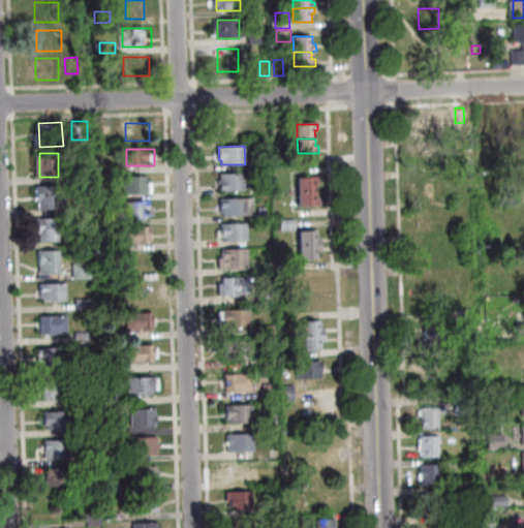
[(112,159),(97,160),(97,171),(112,171),(112,159)]
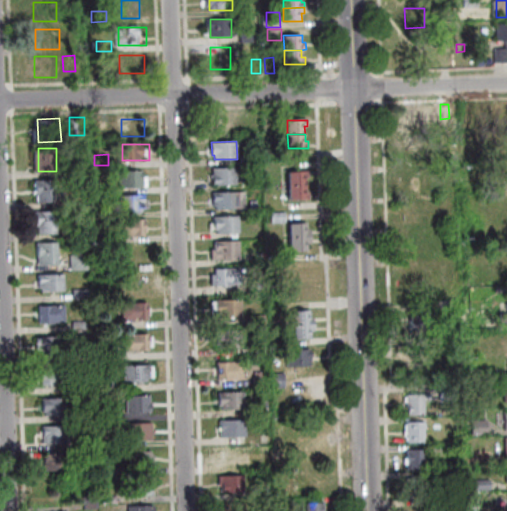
[(237,168),(214,169),(214,186),(237,185),(237,168)]
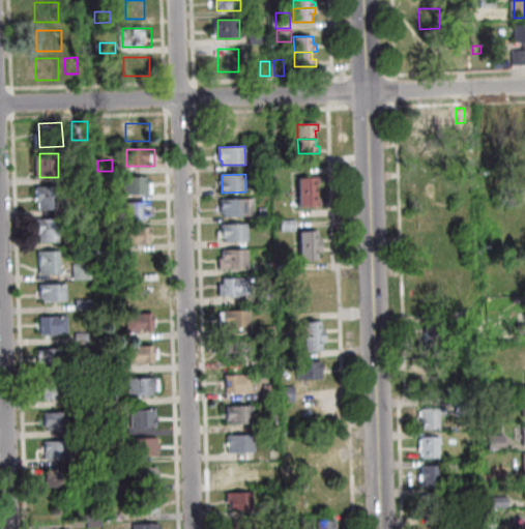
[(126,176),(126,195),(155,194),(155,176),(126,176)]
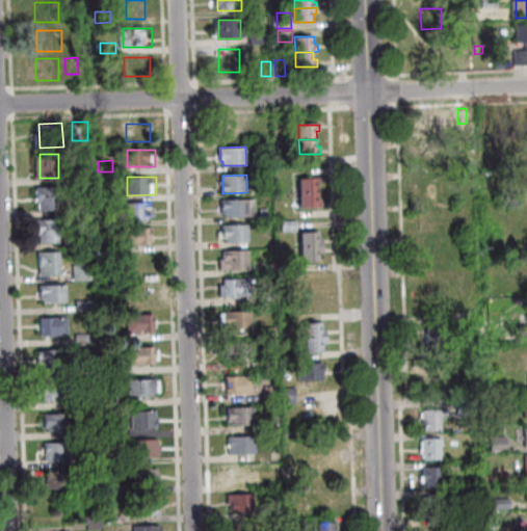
[(318,192),(299,192),(299,178),(321,178),(321,184),(318,185),(318,192)]
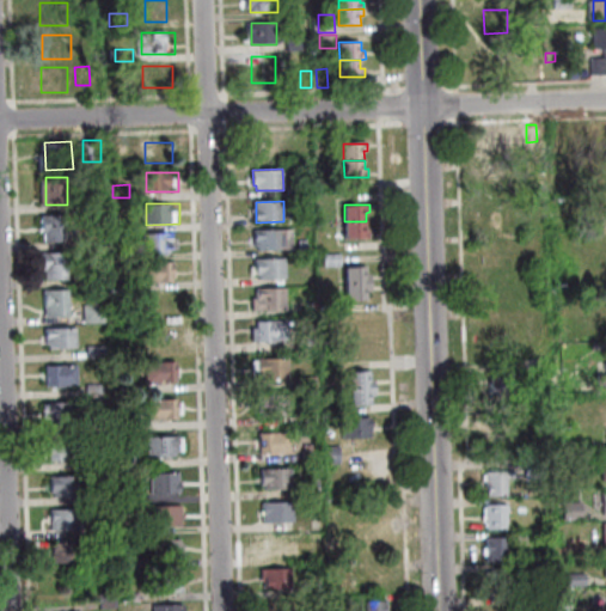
[(47,242),(74,242),(74,215),(47,215),(47,242)]
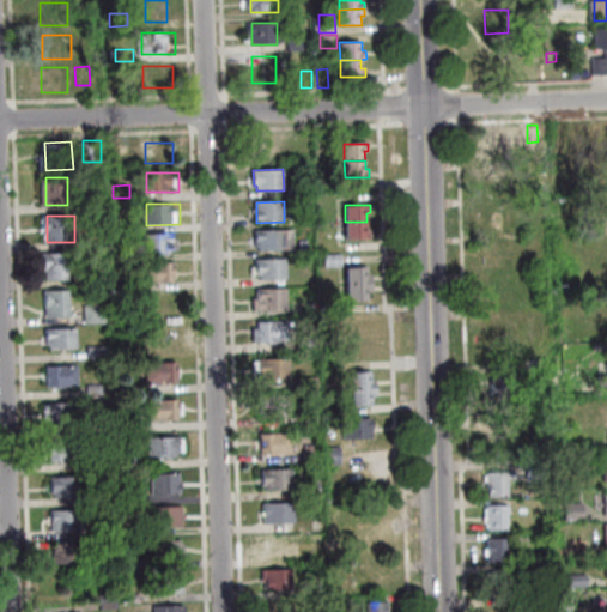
[(346,238),(371,238),(371,230),(368,231),(366,222),(345,222),(346,238)]
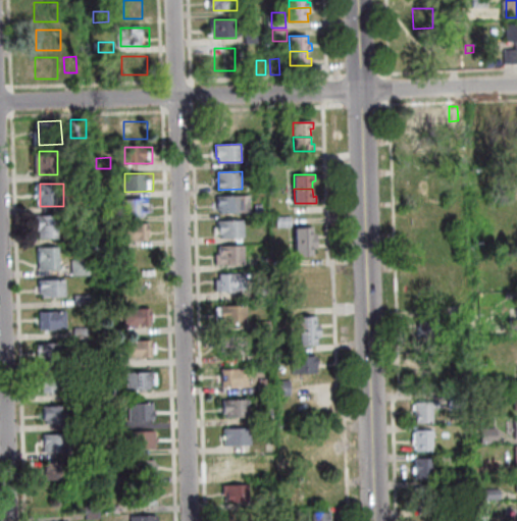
[(221,213),(249,213),(249,196),(218,197),(218,209),(221,209),(221,213)]
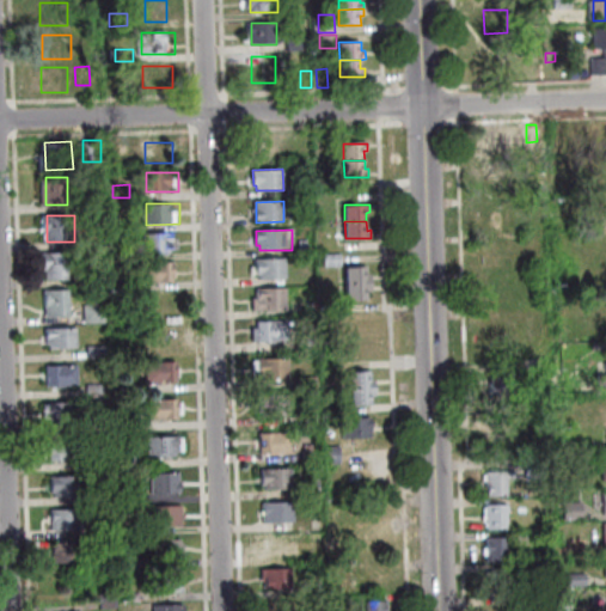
[(181,233),(146,233),(146,252),(181,252),(181,233)]
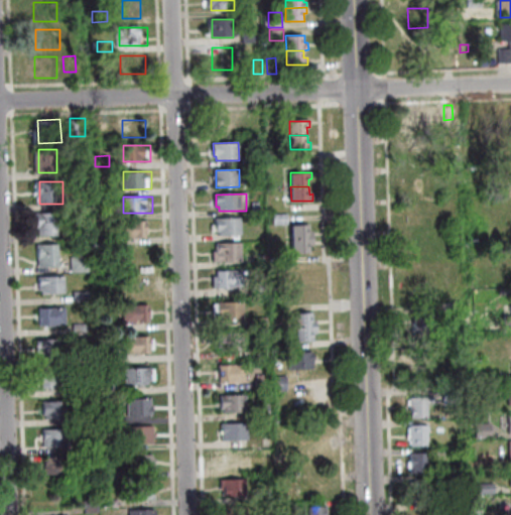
[(61,213),(40,213),(40,235),(61,235),(61,213)]
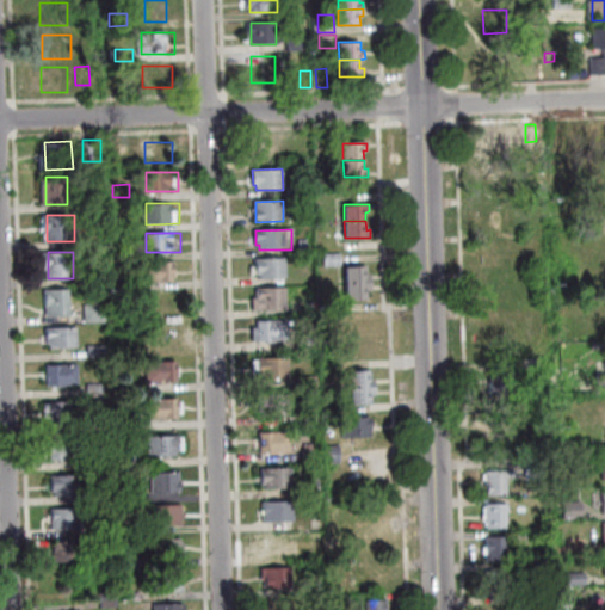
[(341,254),(325,254),(325,266),(341,265),(341,254)]
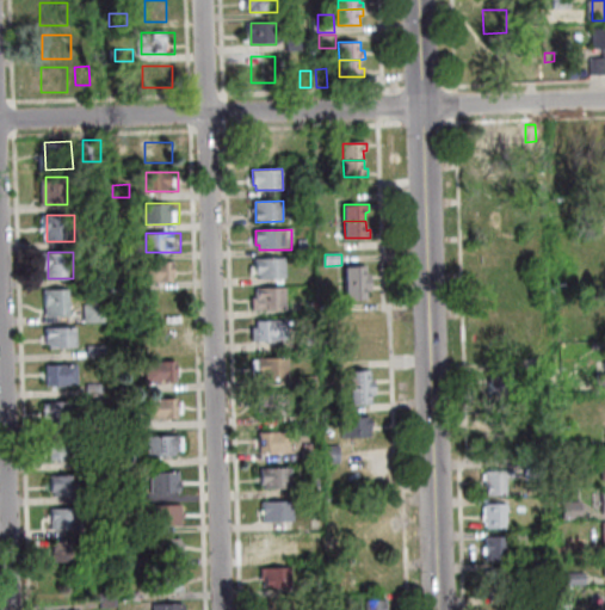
[(285,258),(255,259),(257,273),(259,273),(260,278),(285,278),(285,258)]
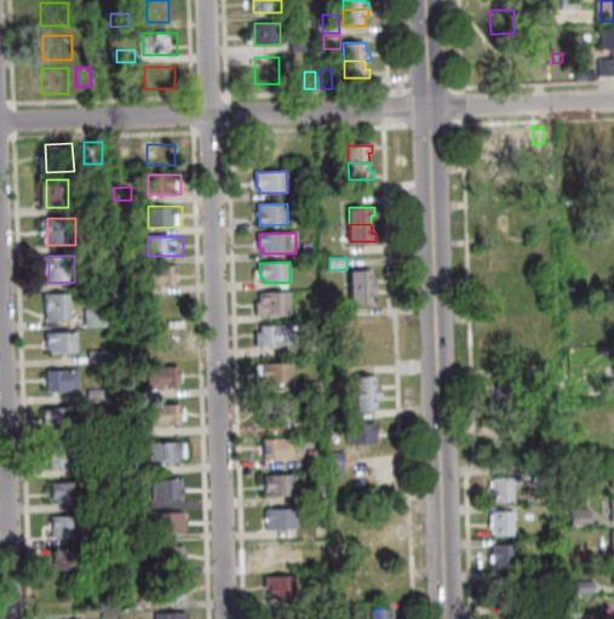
[(148,286),(179,286),(179,265),(148,265),(148,286)]
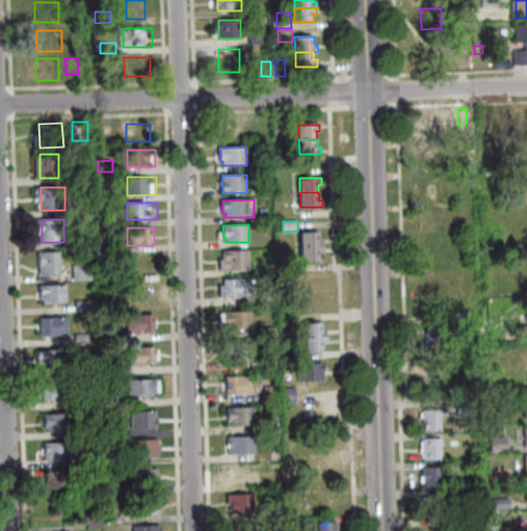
[(321,261),(320,251),(323,251),(322,239),(320,239),(320,232),(301,233),(302,261),(321,261)]
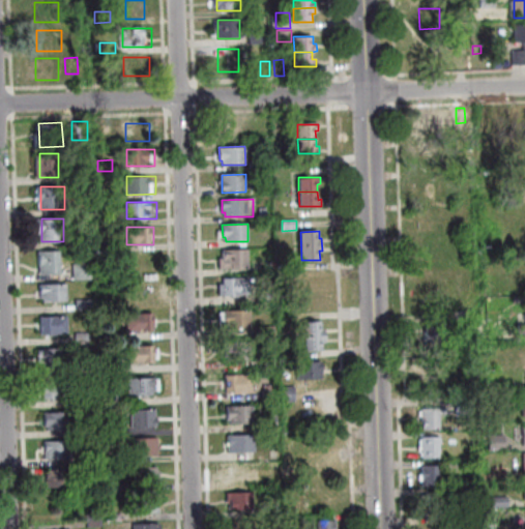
[(64,251),(41,251),(41,274),(64,274),(64,251)]
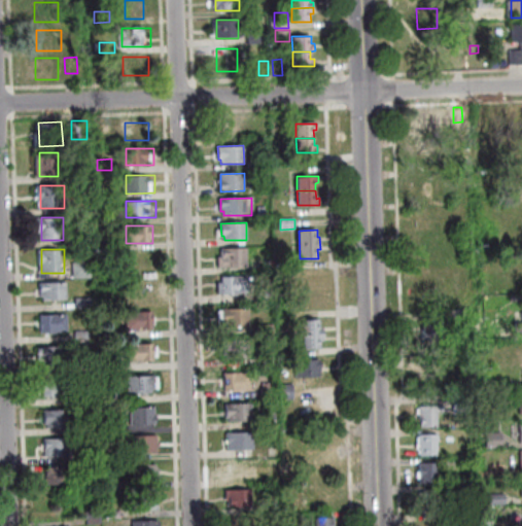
[(247,249),(222,249),(222,256),(218,256),(218,268),(247,268),(247,249)]
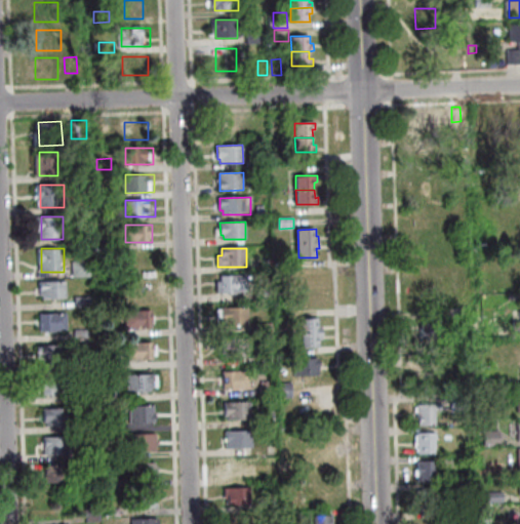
[(75,260),(76,276),(94,276),(94,260),(75,260)]
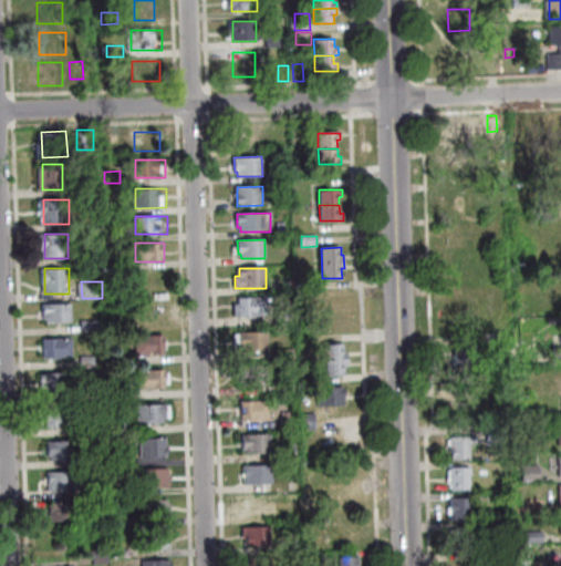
[(235,317),(267,316),(267,298),(239,298),(239,305),(235,305),(235,317)]
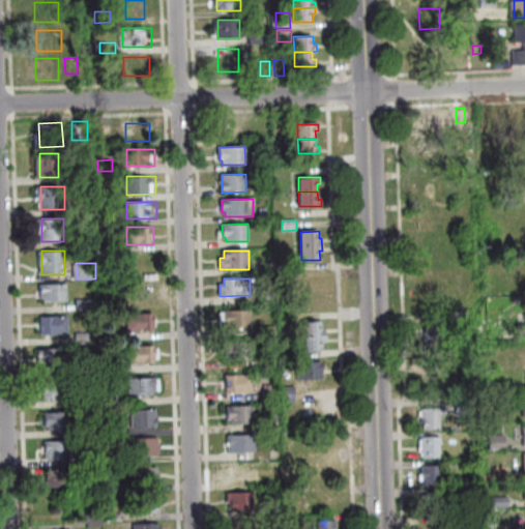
[(42,302),(69,302),(69,284),(42,284),(42,302)]
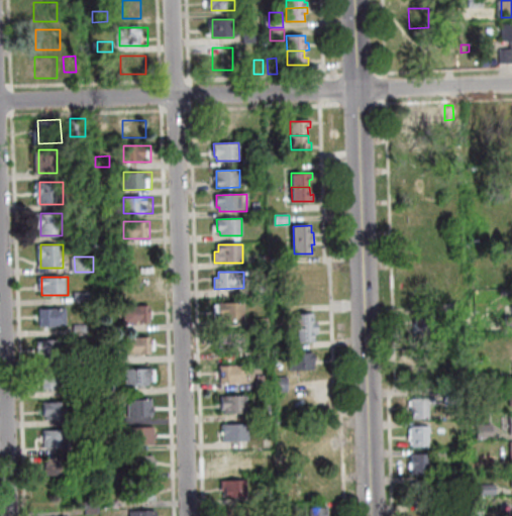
[(253,284),(253,294),(267,294),(267,284),(253,284)]
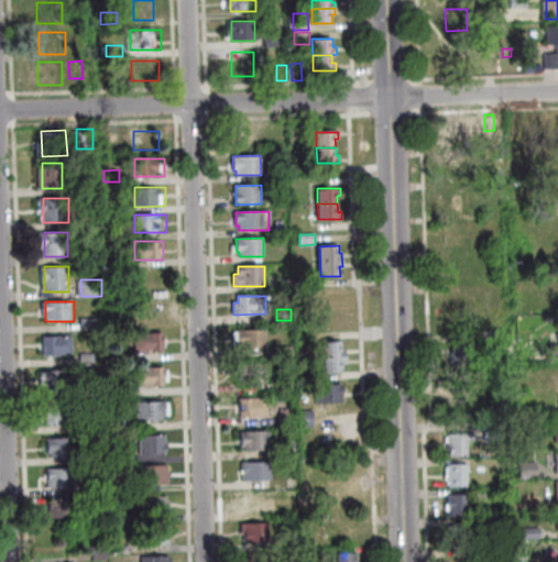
[(84,317),(84,326),(99,326),(99,317),(84,317)]
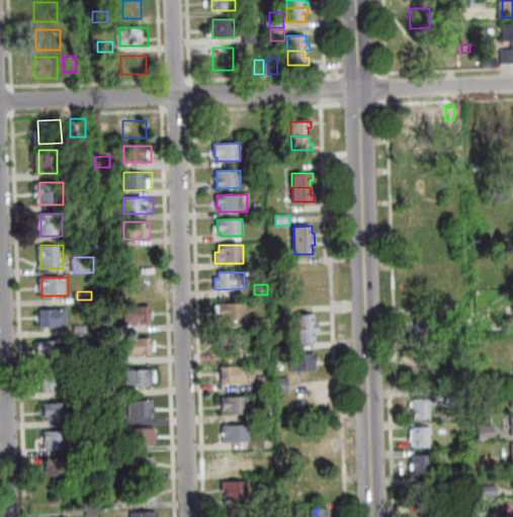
[(245,304),(216,305),(216,317),(222,317),(222,321),(246,320),(245,304)]
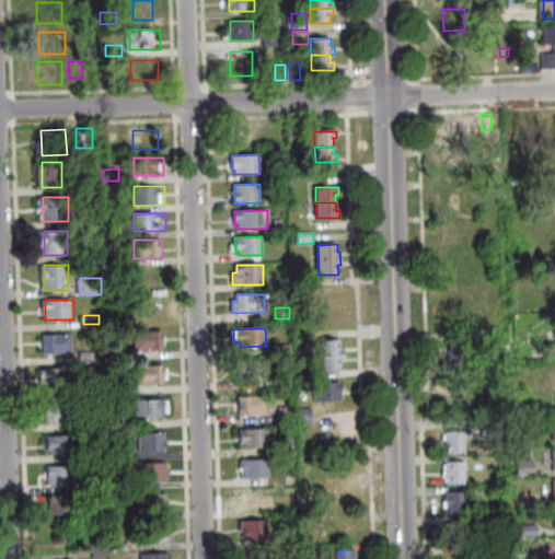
[(164,330),(138,330),(138,351),(164,351),(164,330)]
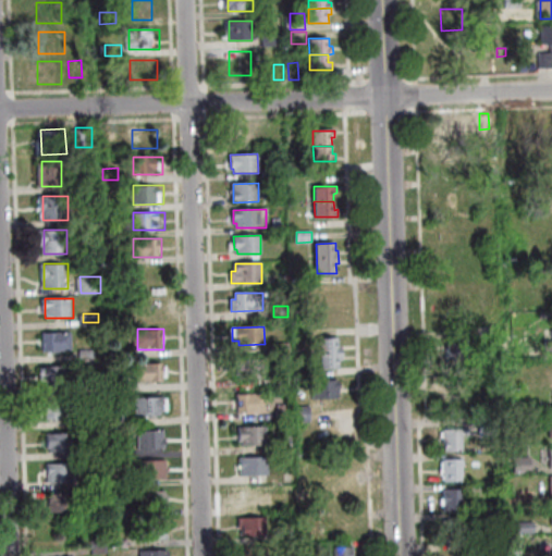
[(75,332),(46,332),(46,351),(75,351),(75,332)]
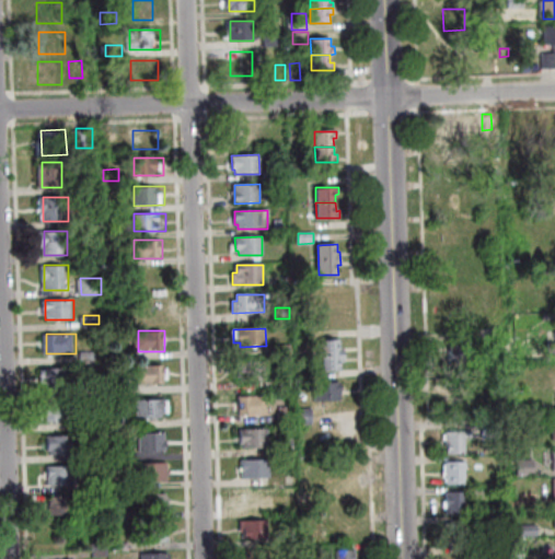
[(320,340),(321,371),(342,370),(342,362),(344,362),(343,347),(342,347),(340,339),(320,340)]
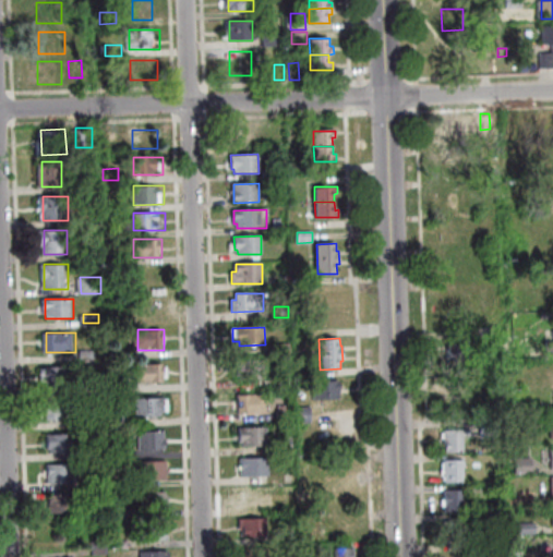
[(470,360),(449,361),(449,347),(452,347),(452,340),(470,339),(470,360)]
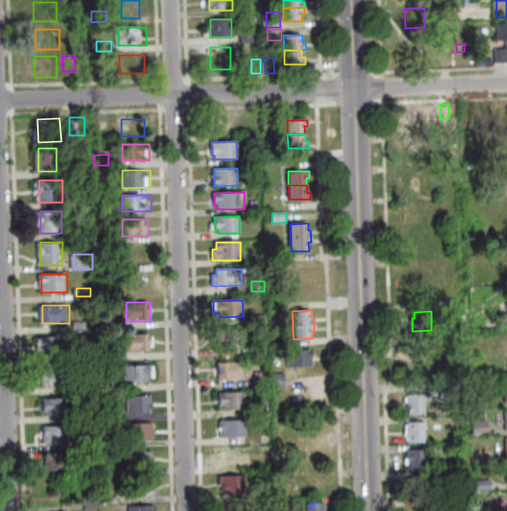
[(252,315),(252,325),(266,324),(266,314),(252,315)]
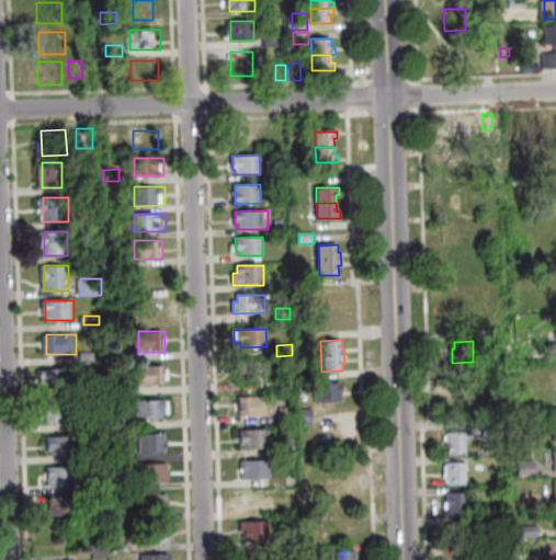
[(241,381),(267,381),(267,364),(238,364),(238,376),(241,376),(241,381)]
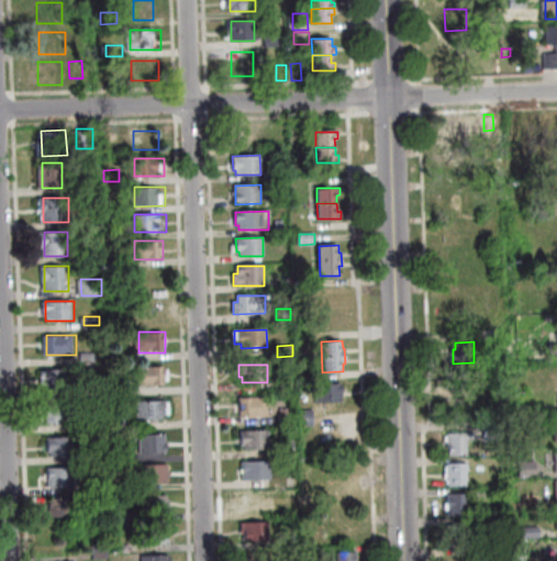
[(140,385),(171,385),(171,367),(140,367),(140,385)]
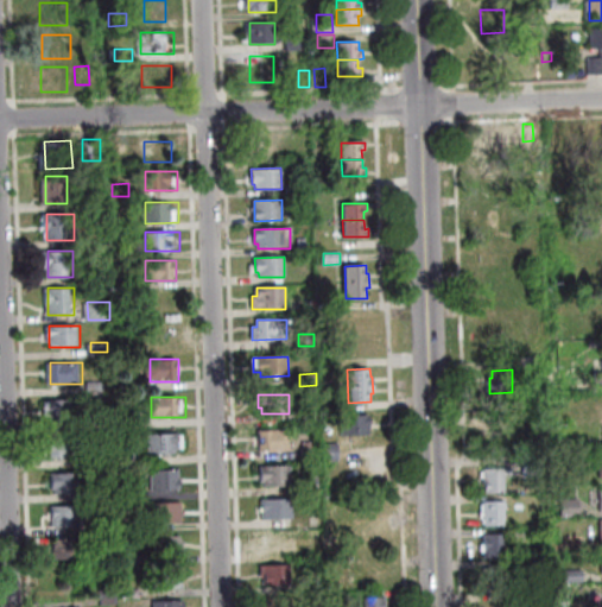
[(48,400),(48,421),(80,421),(80,400),(48,400)]
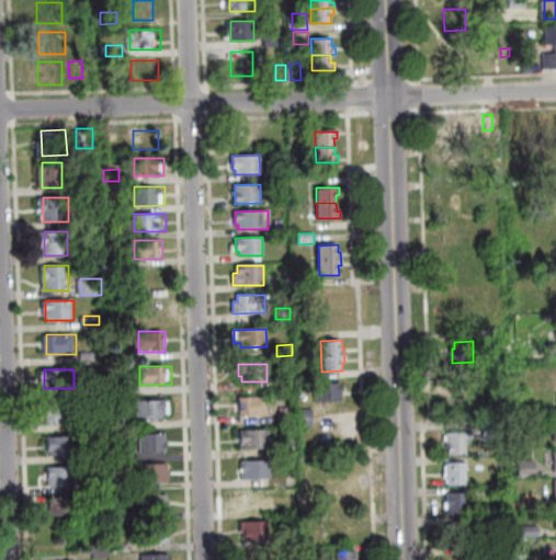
[(276,379),(276,391),(292,391),(292,379),(276,379)]
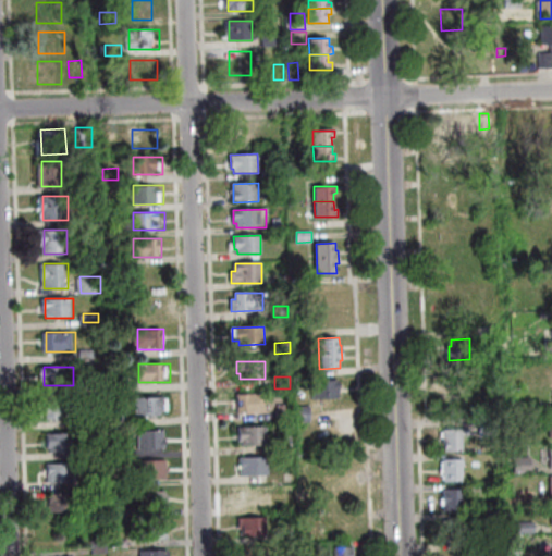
[(127,380),(111,380),(111,393),(129,393),(127,380)]
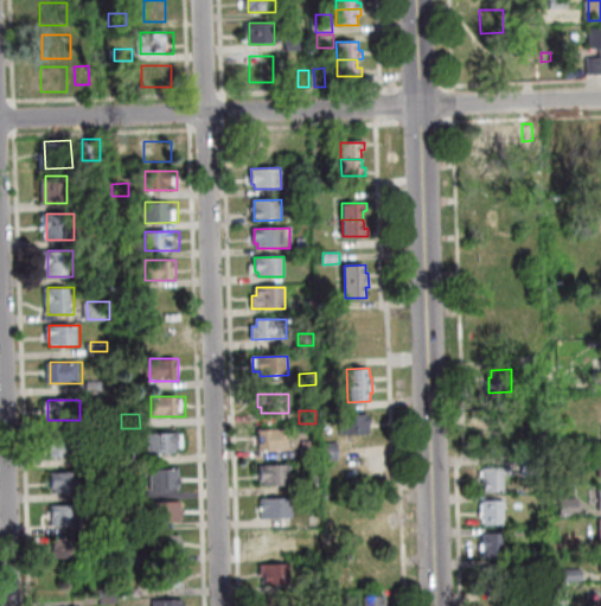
[(369,435),(369,415),(341,416),(343,435),(369,435)]
